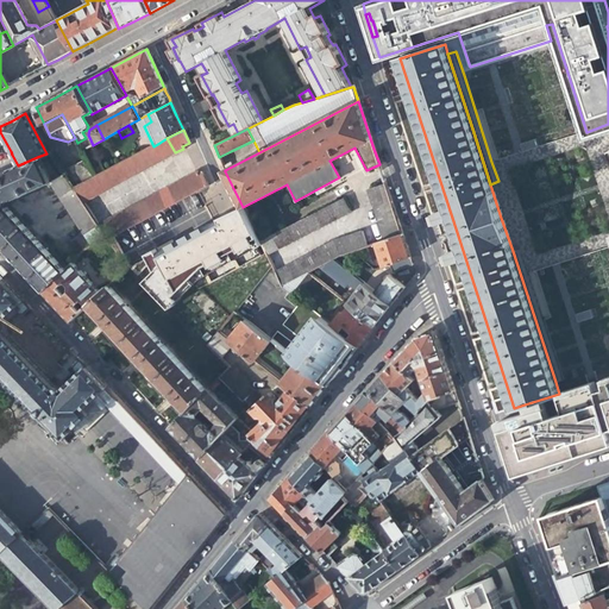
[(159,143),(168,157),(175,152),(167,138),(159,143)]
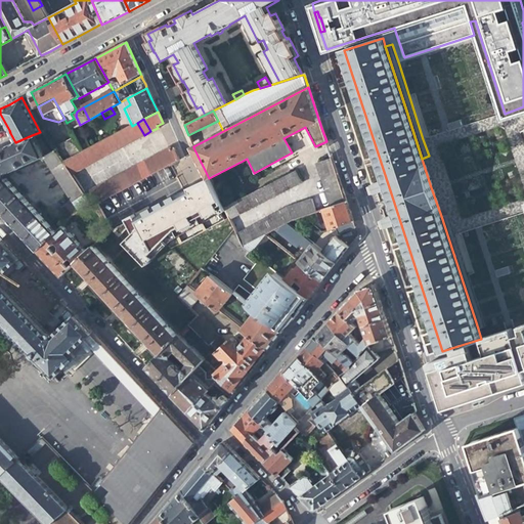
[(448,124),(450,130),(464,126),(462,120),(448,124)]
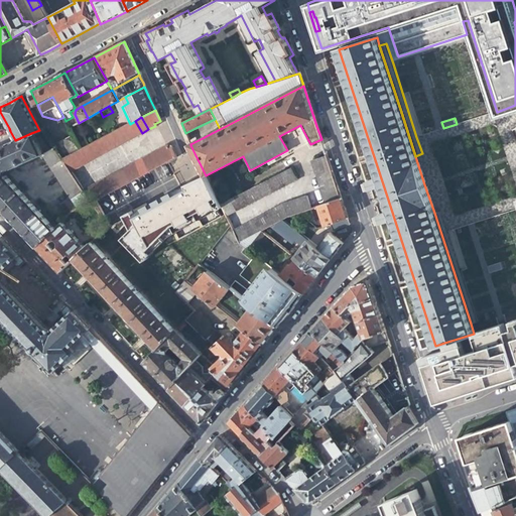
[(129,124),(136,136),(142,133),(135,121),(130,124),(129,124)]
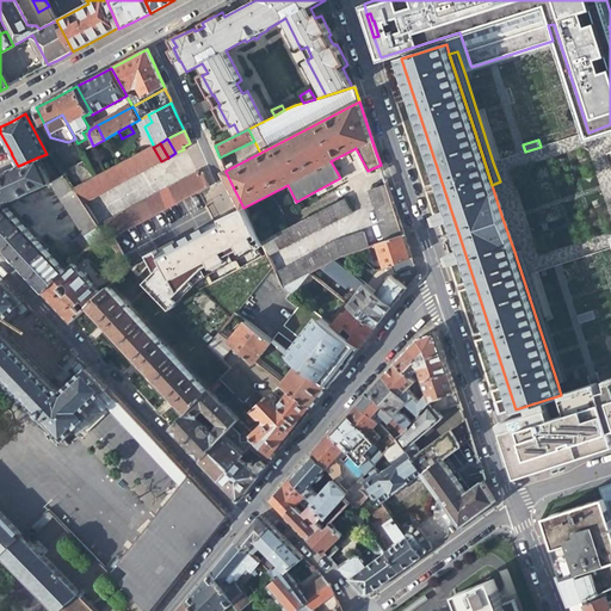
[(146,150),(154,165),(161,161),(153,147),(146,150)]
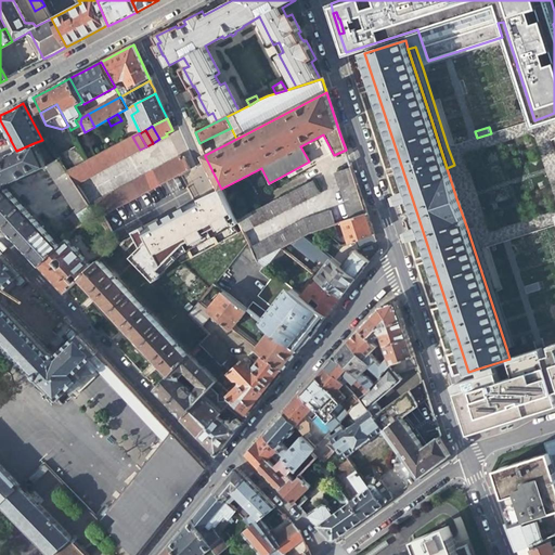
[(125,140),(133,153),(140,150),(132,137),(125,140)]
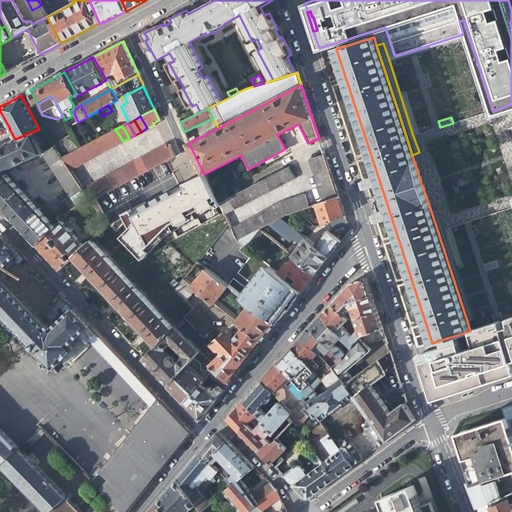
[(109,133),(117,144),(123,141),(115,129),(109,133)]
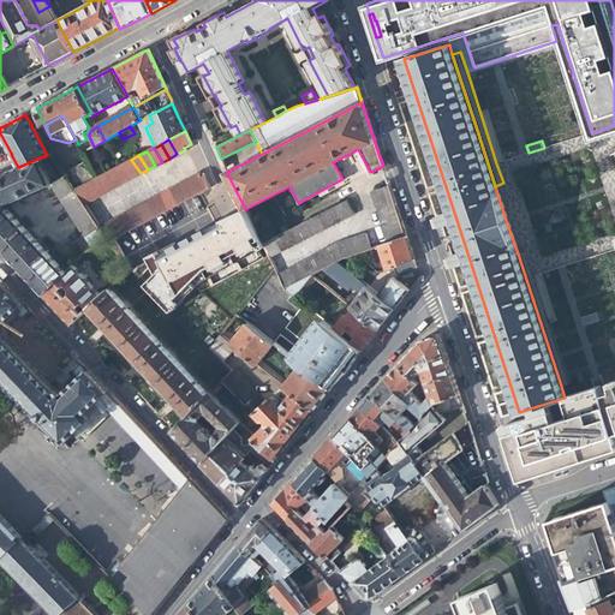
[(18,266),(45,293),(65,274),(6,212),(7,204),(51,185),(37,159),(18,167),(16,168),(0,175),(0,246),(6,252),(18,266)]
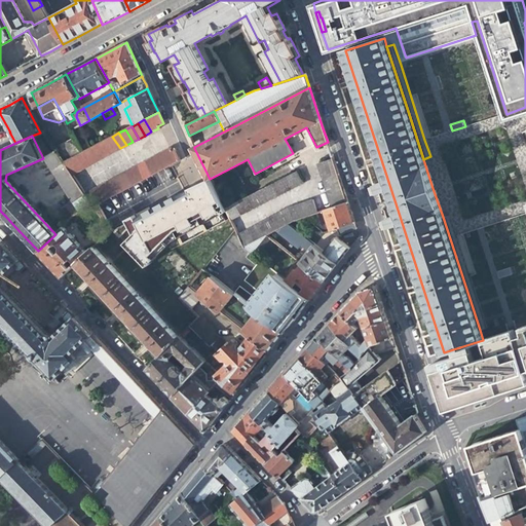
[(74,137),(53,147),(57,150),(64,162),(70,158),(76,155),(81,153),(82,152),(76,142),(74,137)]
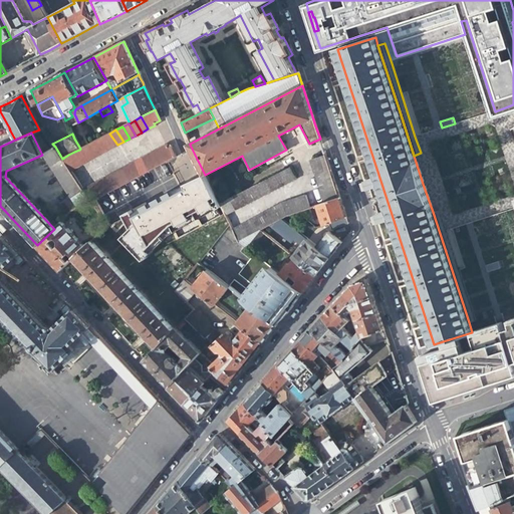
[(104,137),(111,148),(117,145),(109,134),(104,137)]
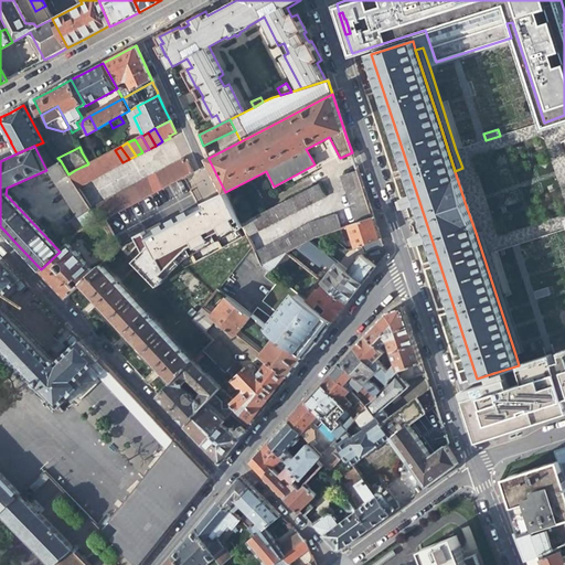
[(108,153),(116,166),(123,162),(115,150),(108,153)]
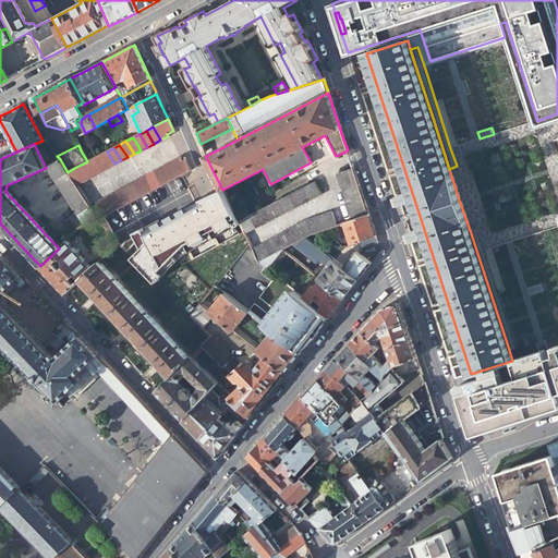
[(100,155),(108,168),(114,164),(107,152),(100,155)]
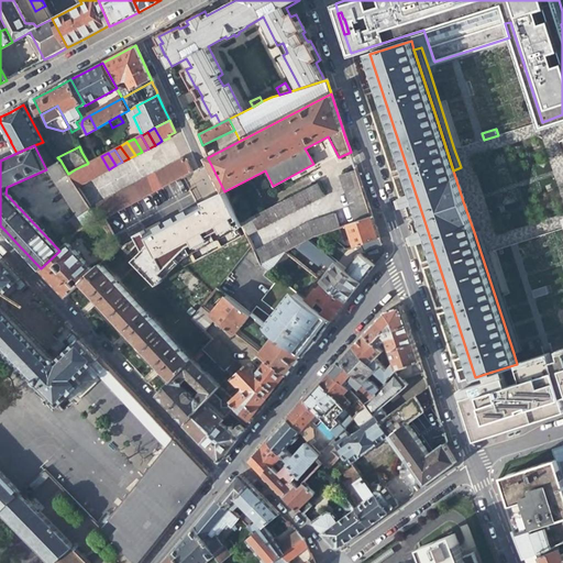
[(101,173),(109,169),(101,156),(95,159),(101,173)]
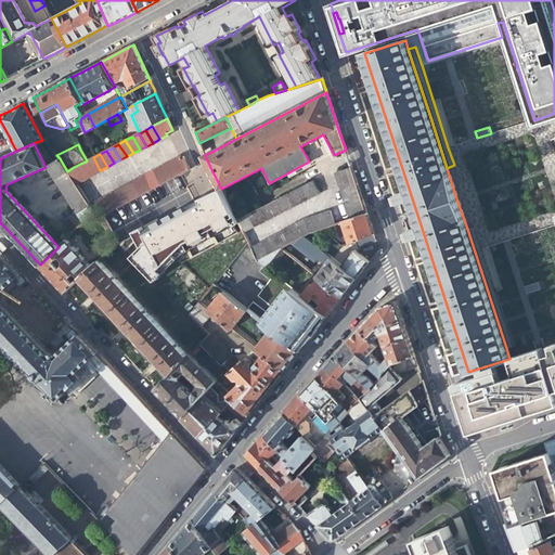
[(180,157),(172,162),(180,175),(186,172),(190,170),(184,156),(180,158),(180,157)]
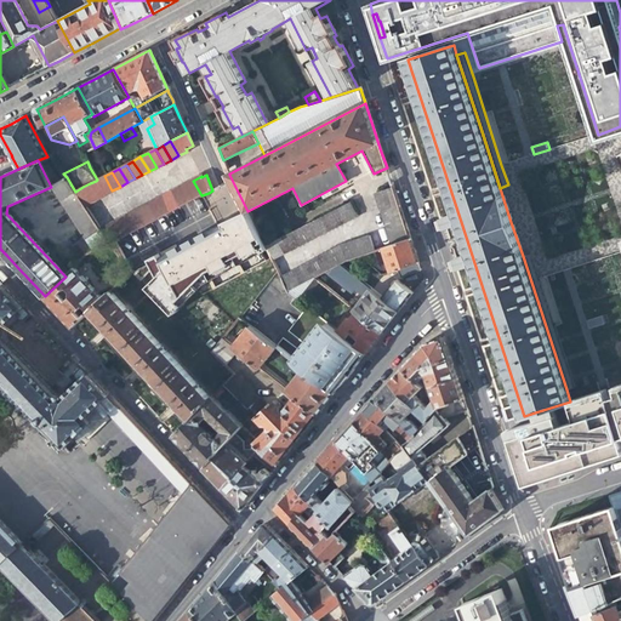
[(96,181),(104,194),(112,191),(104,176),(97,180),(96,181)]
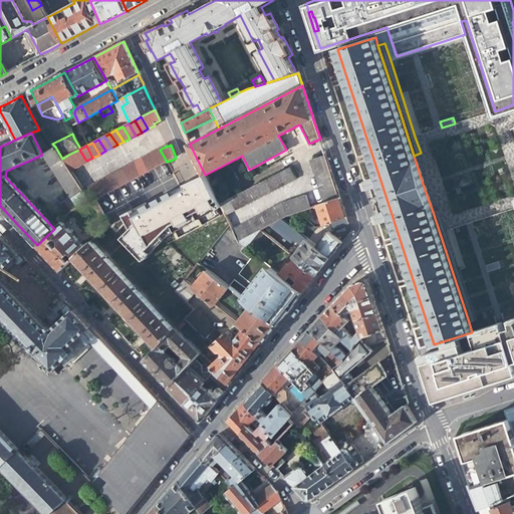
[(55,147),(42,155),(76,207),(89,201),(55,147)]
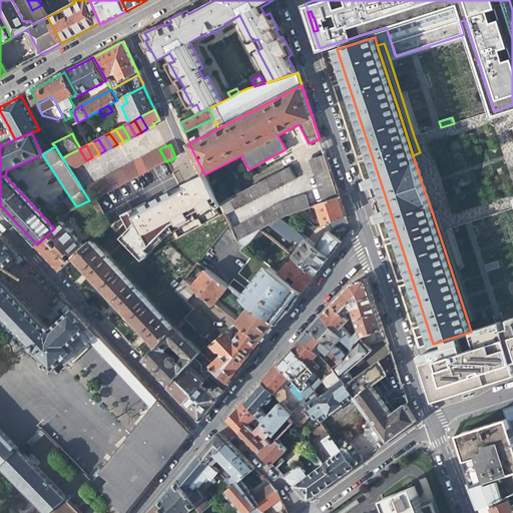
[(74,151),(81,163),(86,160),(79,149),(74,151)]
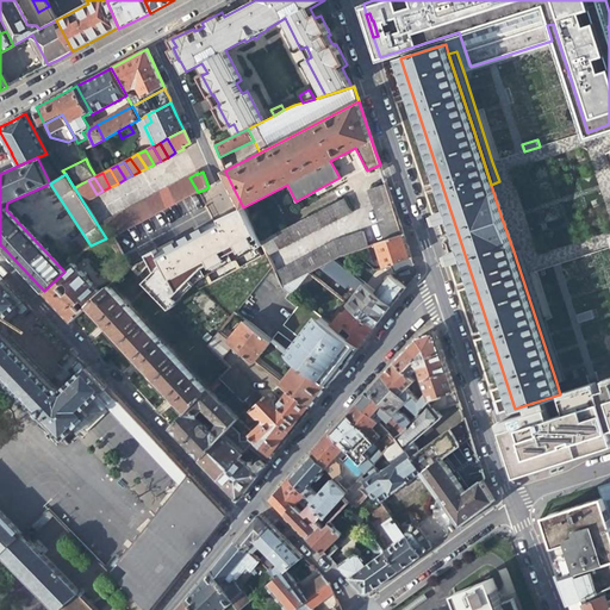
[(198,192),(190,178),(182,181),(191,197),(198,192)]
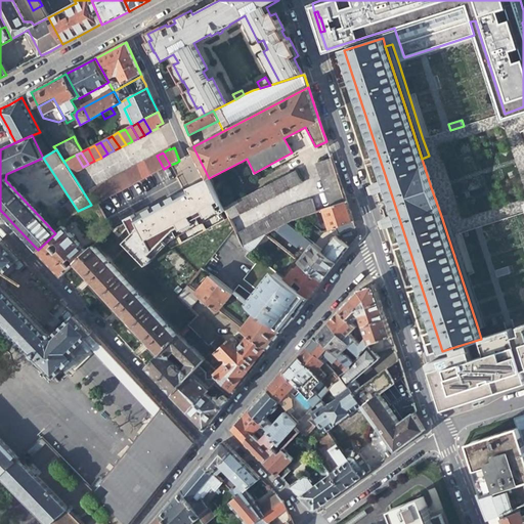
[(70,158),(77,170),(83,167),(76,155),(70,158)]
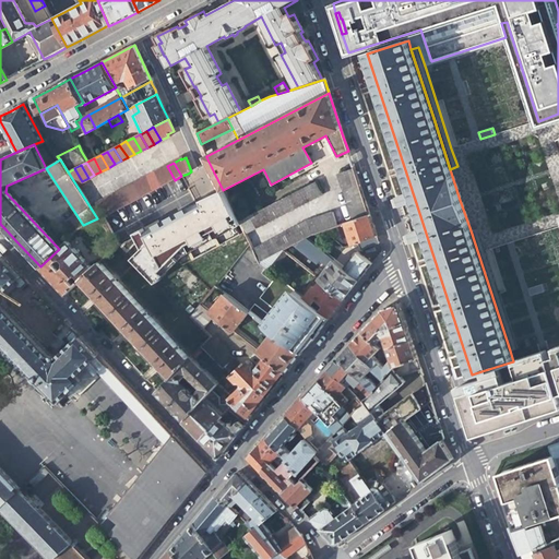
[(168,183),(175,180),(167,166),(161,169),(168,183)]
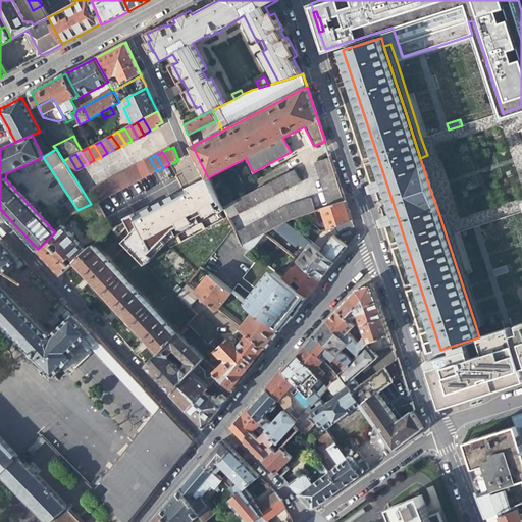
[(70,172),(76,169),(69,157),(63,161),(70,172)]
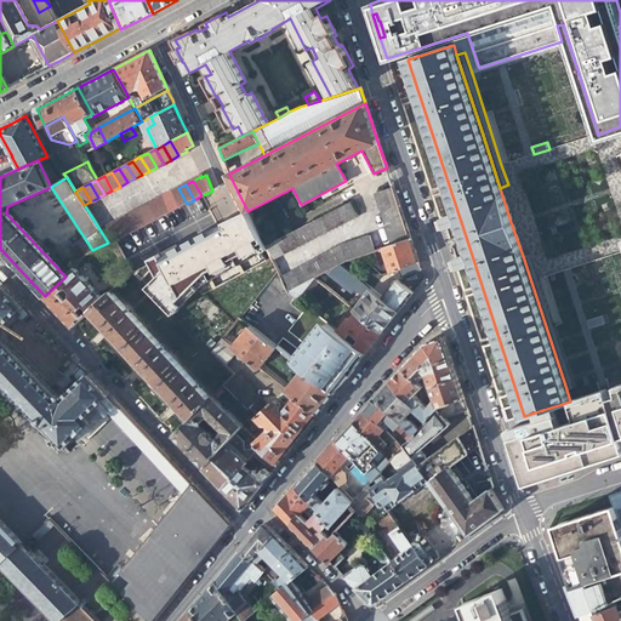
[(180,208),(187,204),(178,188),(171,192),(180,208)]
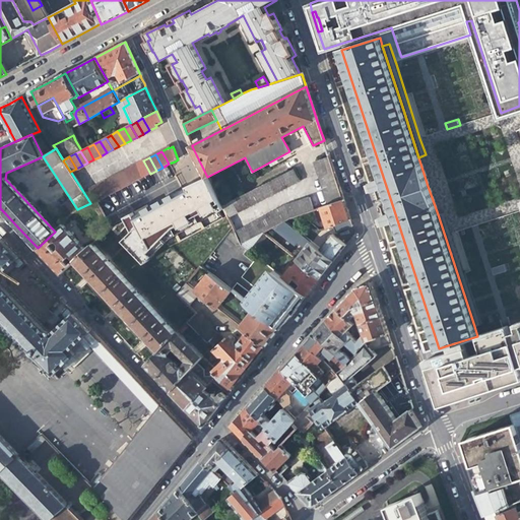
[(343,200),(329,157),(316,163),(329,205),(343,200)]
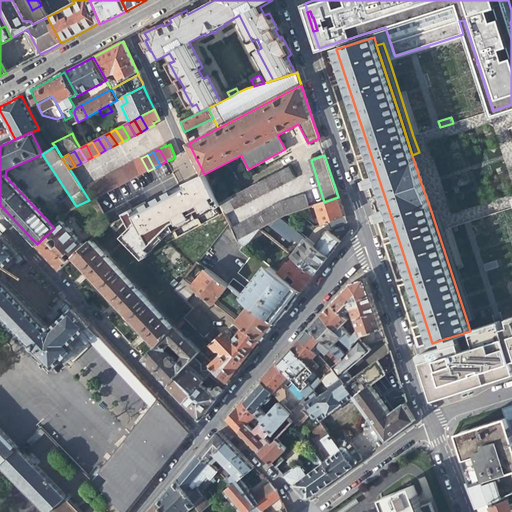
[(142,175),(148,171),(141,158),(135,161),(142,175)]
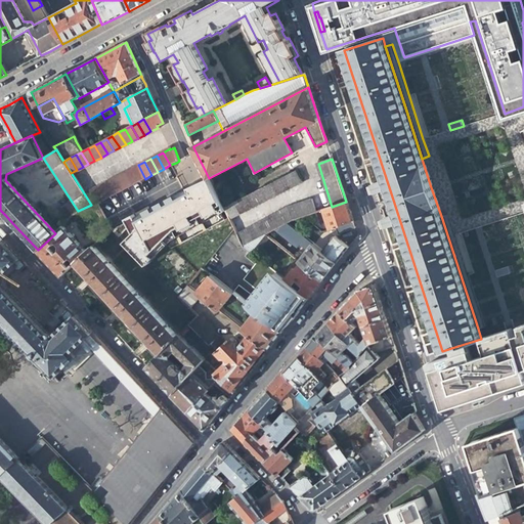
[(139,181),(145,179),(138,165),(132,169),(139,181)]
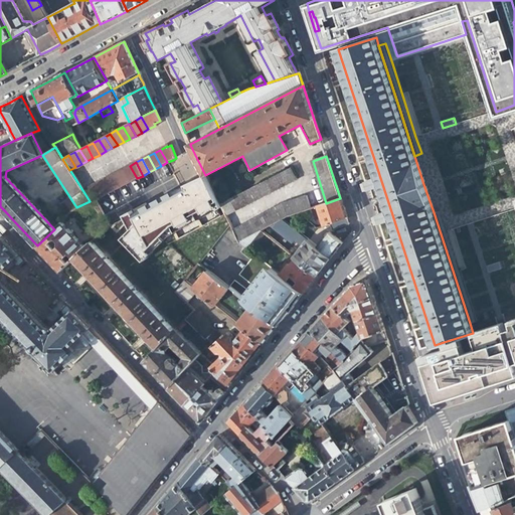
[(131,182),(137,178),(130,166),(124,169),(131,182)]
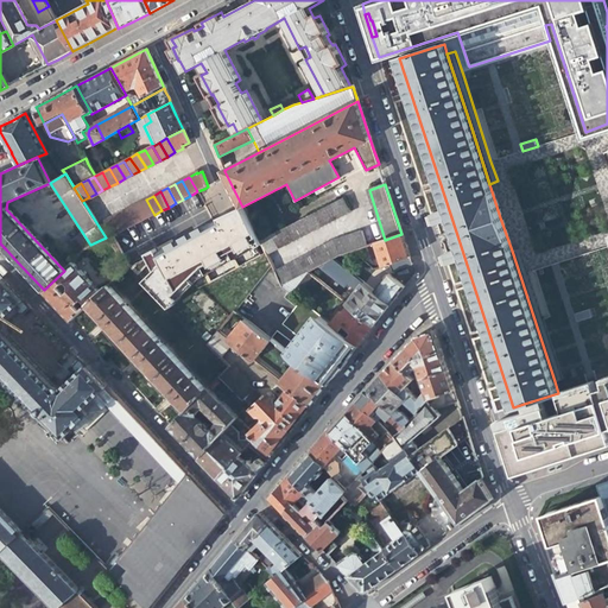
[(259,241),(266,255),(349,210),(343,197),(259,241)]
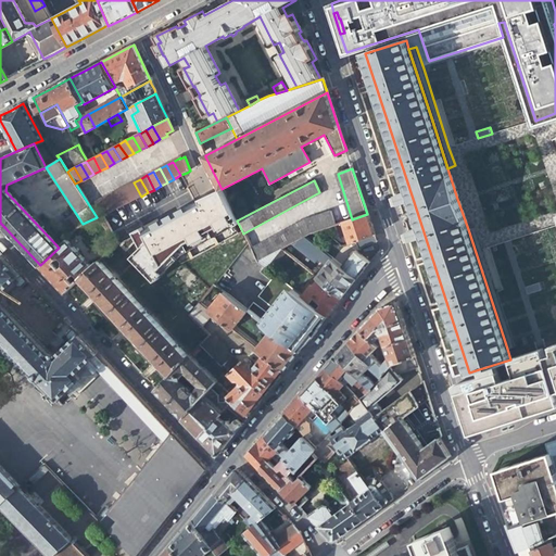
[(136,200),(141,197),(134,182),(127,186),(136,200)]
